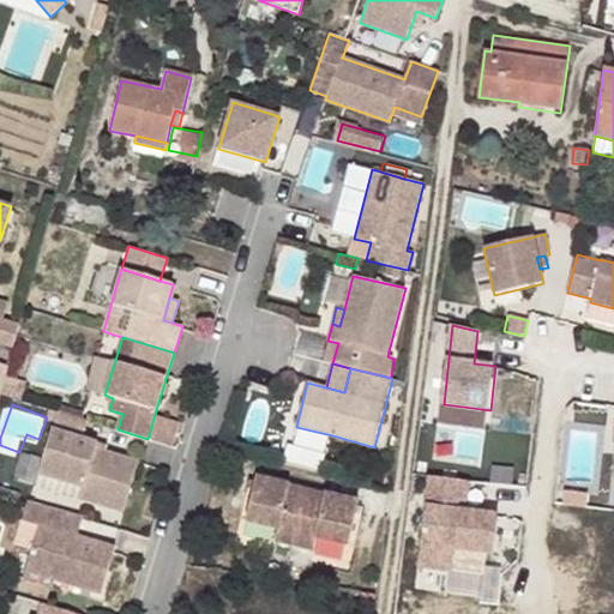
[(83,438),(88,421),(58,413),(38,475),(82,487),(79,499),(124,512),(139,462),(106,451),(96,449),(98,443),(83,438)]
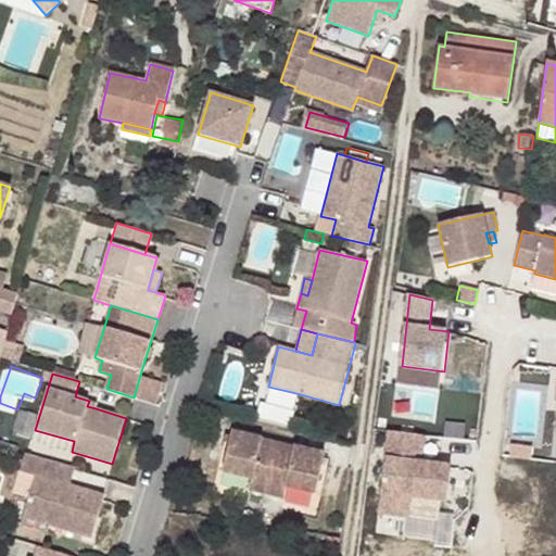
[(301,394),(268,387),(266,394),(298,403),(301,394)]
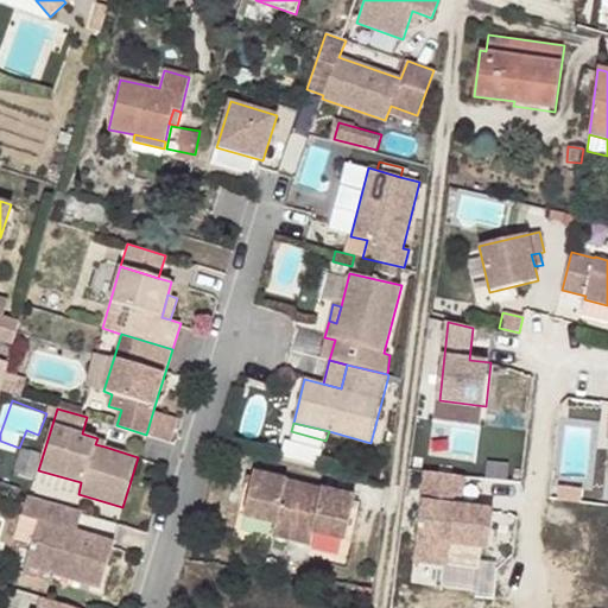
[(301,483),(252,472),(242,515),(276,524),(272,534),(291,539),(304,483),(301,483)]
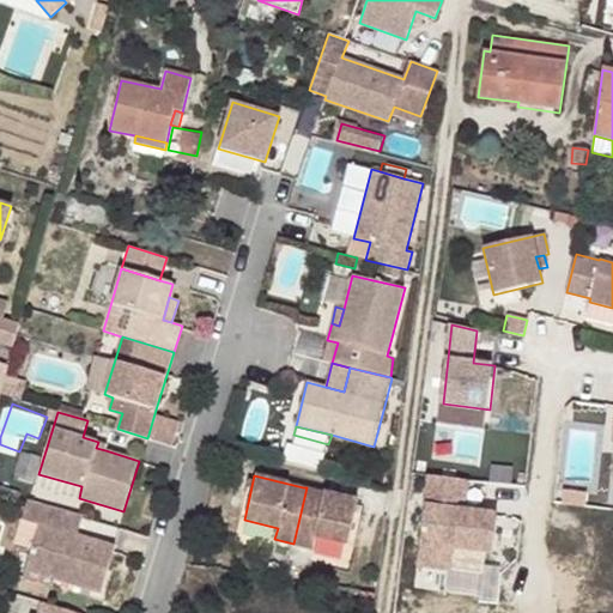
[(467,480),(429,475),(417,565),(483,574),(485,552),(492,553),(497,515),(463,510),(467,480)]
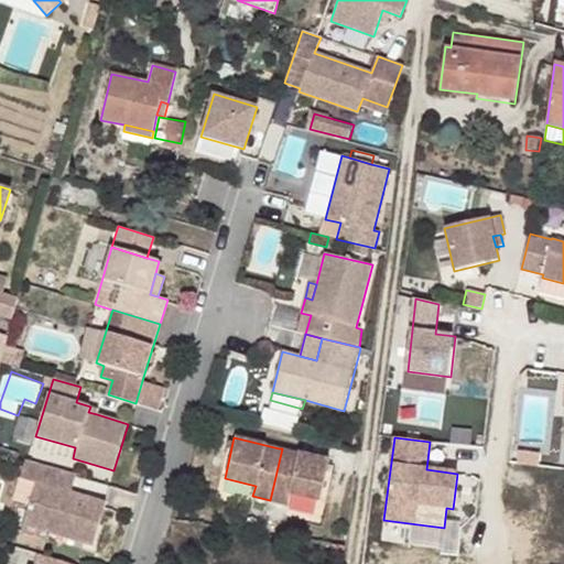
[(331,461),(296,453),(282,448),(270,500),(288,505),(290,495),(322,501),(331,461)]
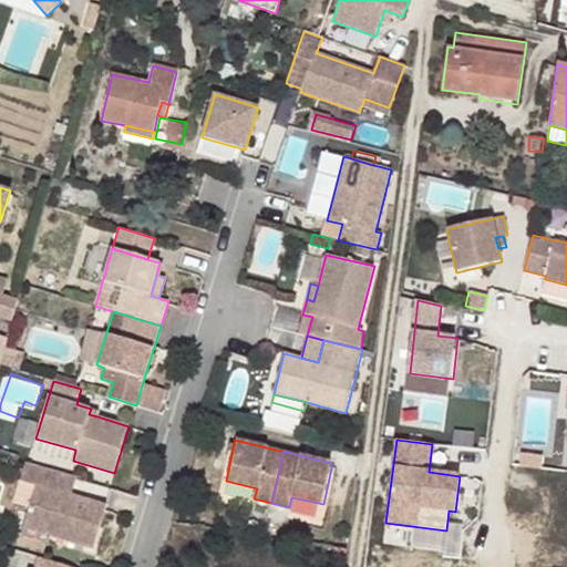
[(64,493),(69,475),(27,463),(21,481),(37,486),(23,528),(51,536),(93,548),(106,506),(64,493)]
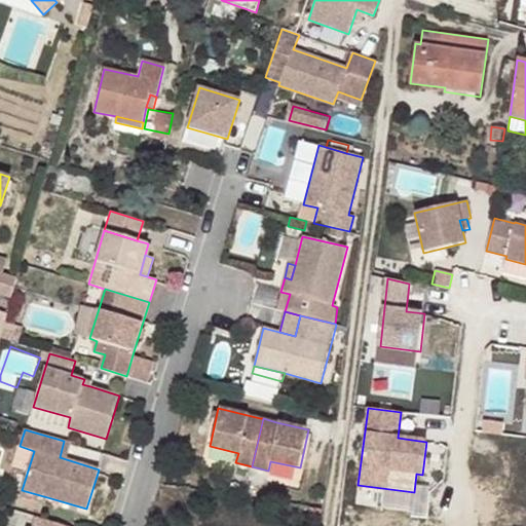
[(66,458),(70,443),(64,441),(60,457),(66,458)]
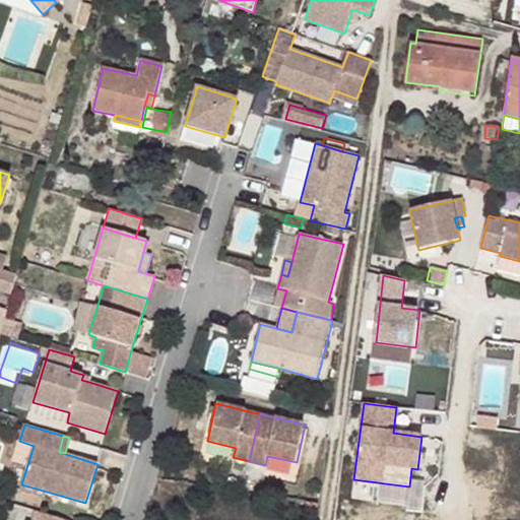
[(47,492),(21,484),(19,490),(45,497),(47,492)]
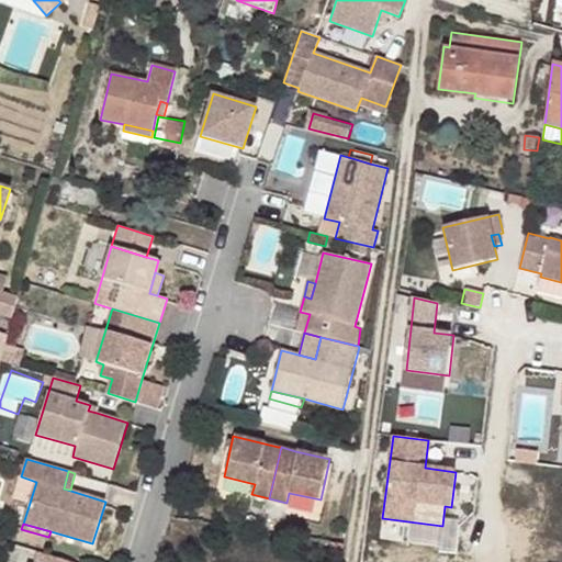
[(344,543),(330,542),(329,551),(343,553),(344,543)]
